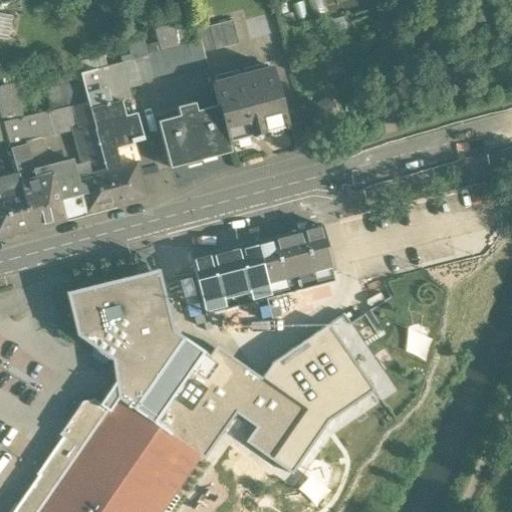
[(162,32),(166,49),(182,45),(178,27),(162,32)]
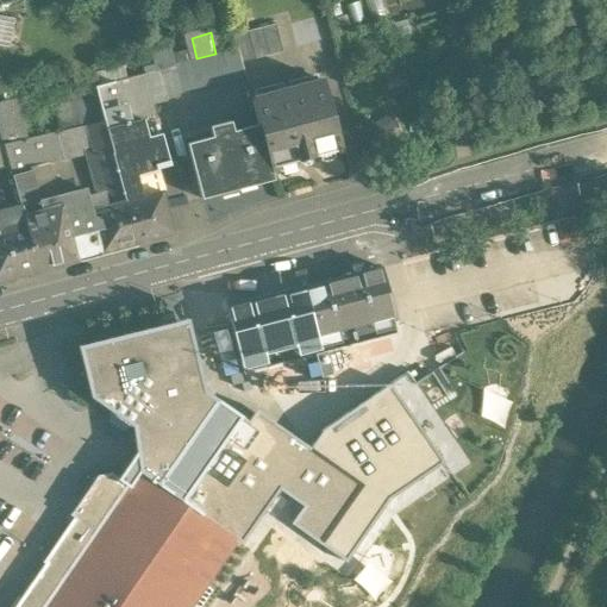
[(175,64),(157,69),(158,70),(166,97),(246,75),(239,48),(216,54),(196,58),(175,64)]
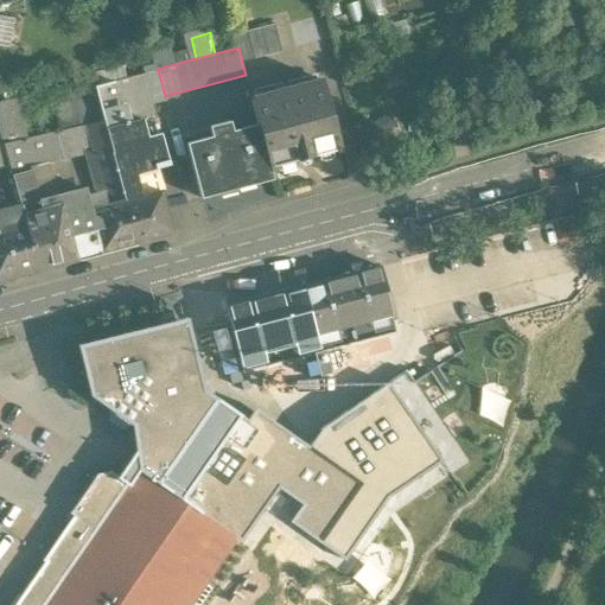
[(153,55),(157,69),(174,64),(171,50),(153,55)]
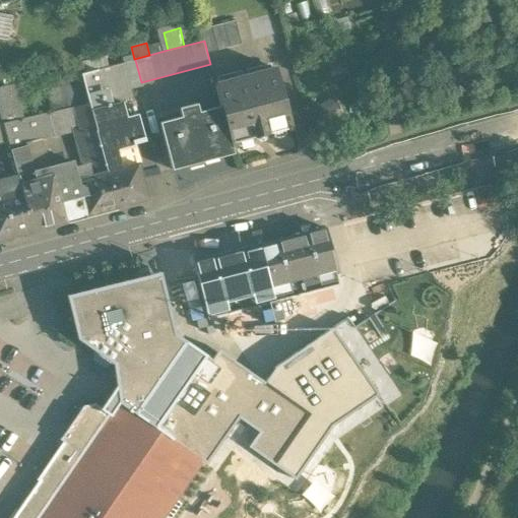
[(135,60),(112,66),(115,75),(127,72),(130,85),(141,82),(135,60)]
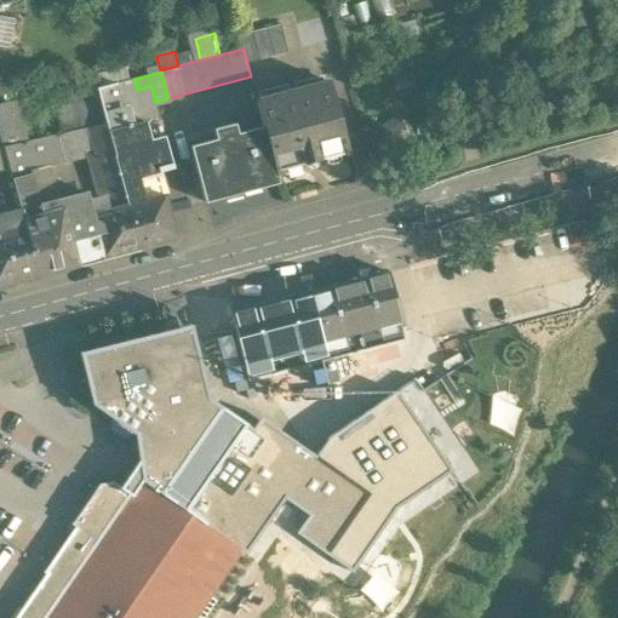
[(133,79),(116,83),(119,95),(137,90),(133,79)]
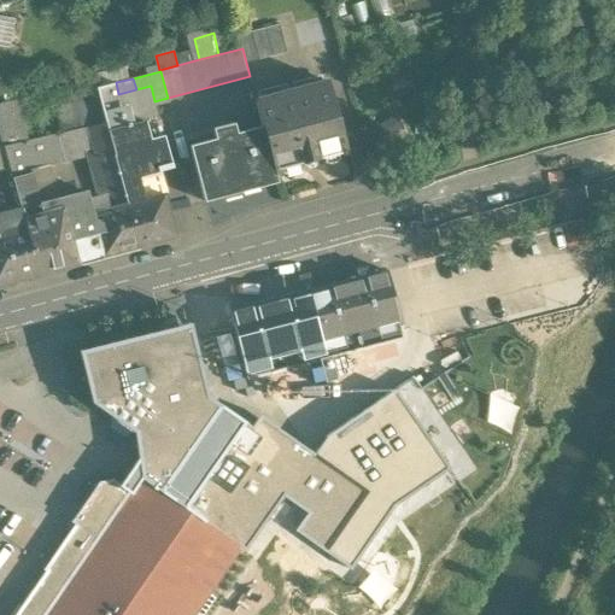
[(116,82),(98,88),(100,99),(118,94),(116,82)]
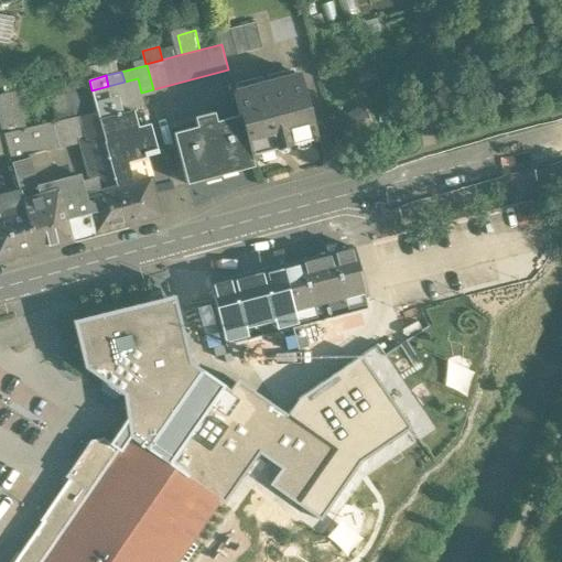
[(300,75),(235,93),(240,115),(251,155),(316,138),(300,75)]
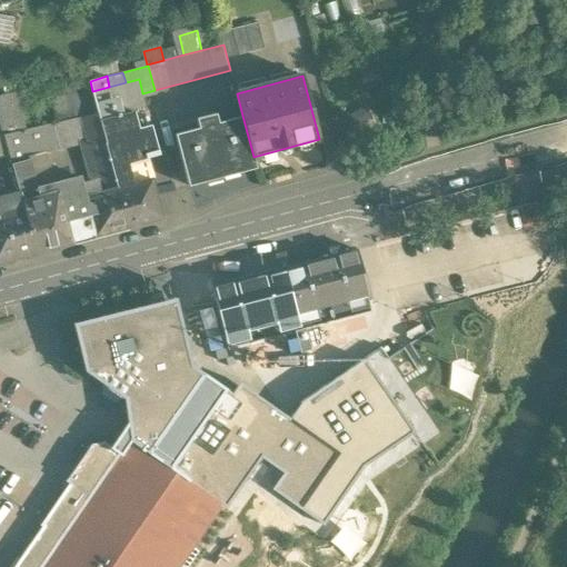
[(394,76),(367,80),(371,107),(398,102),(394,76)]
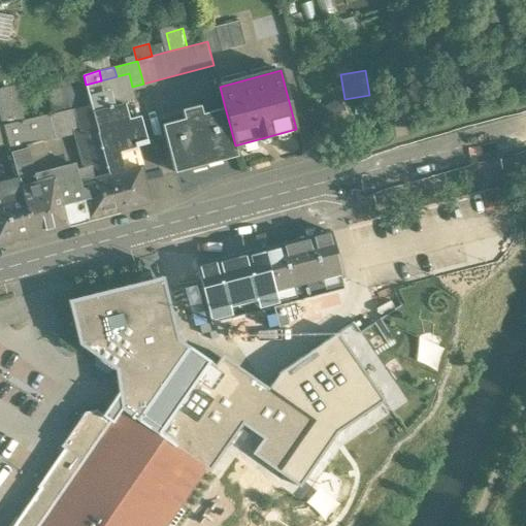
[(101,80),(86,85),(91,103),(109,174),(124,170),(119,150),(135,145),(148,142),(146,141),(132,87),(129,73),(117,76),(101,80)]
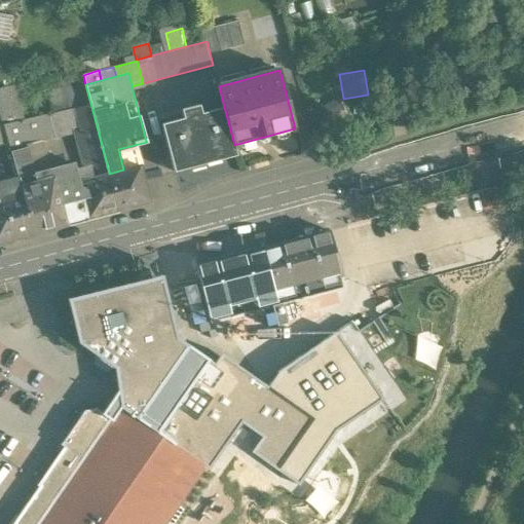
[(83,75),(63,80),(66,95),(67,94),(71,108),(74,107),(90,103),(85,84),(83,75)]
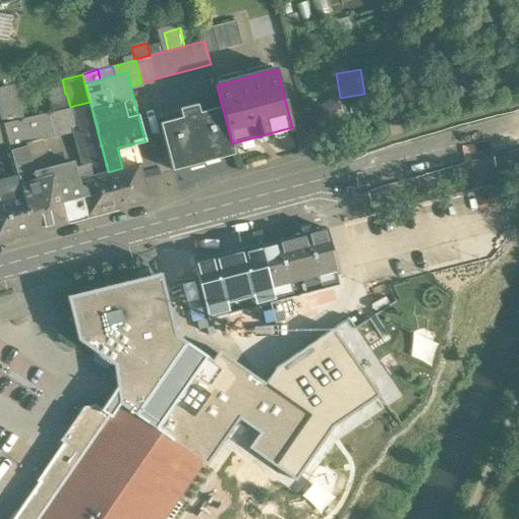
[(15,82),(0,87),(0,104),(5,122),(24,118),(15,82)]
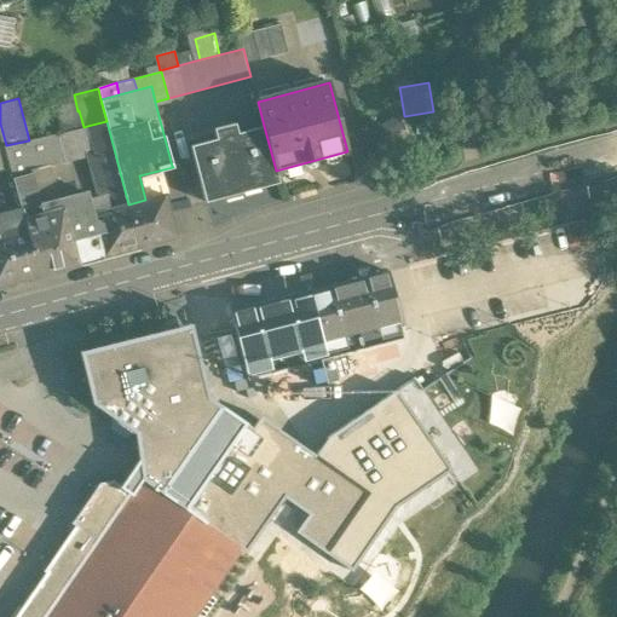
[(128,205),(107,121),(87,126),(94,153),(107,195),(110,209),(128,205)]
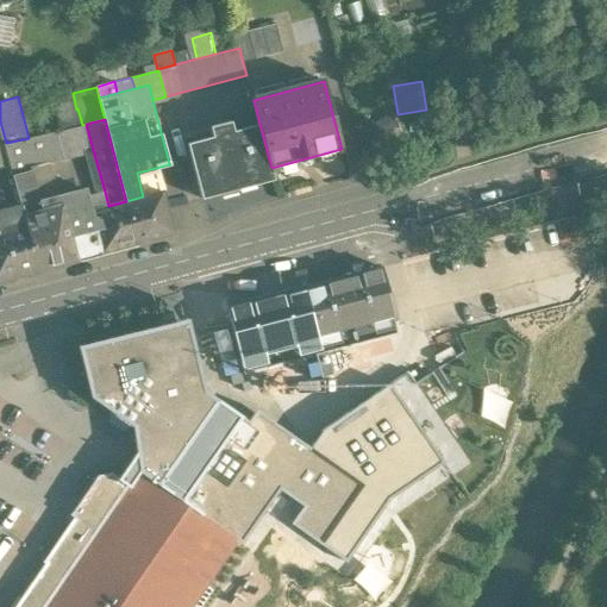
[(230,121),(210,127),(212,137),(187,143),(201,196),(274,177),(271,168),(260,124),(232,131),(230,121)]
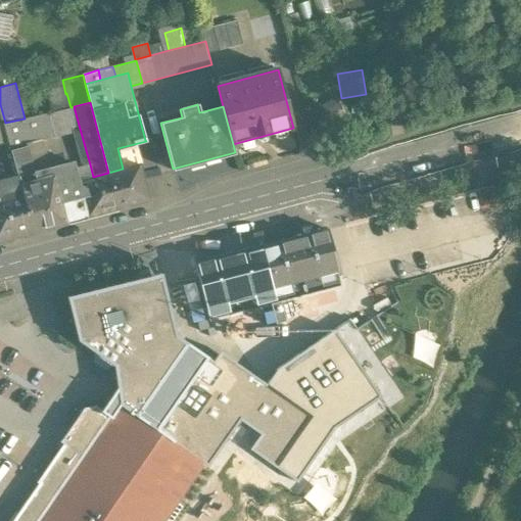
[(70,107),(48,112),(54,136),(80,129),(74,106),(70,107)]
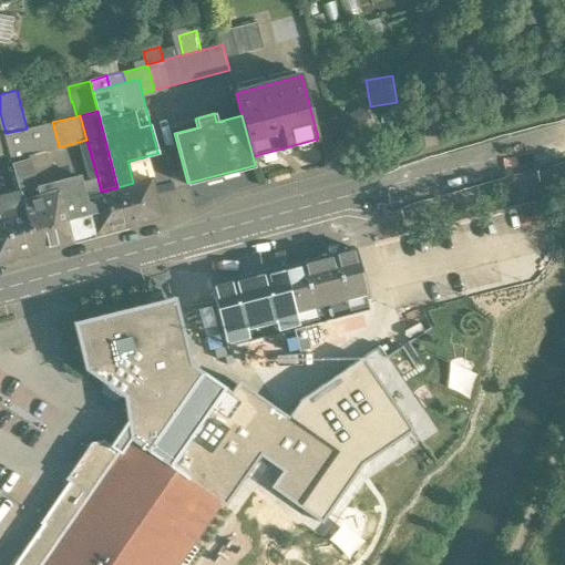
[(27,129),(6,133),(12,163),(30,157),(30,155),(59,147),(52,122),(27,129)]
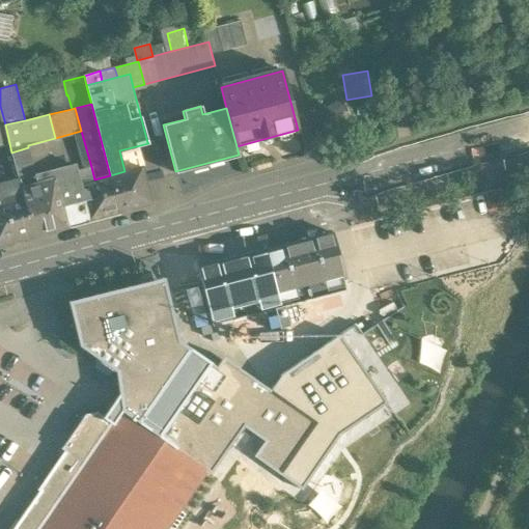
[(55,138),(28,145),(28,147),(35,175),(63,168),(55,138)]
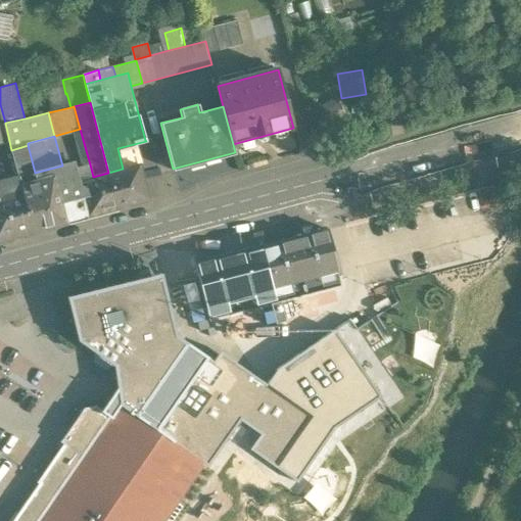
[(146,141),(134,144),(140,164),(142,172),(158,168),(151,139),(145,140),(146,141)]
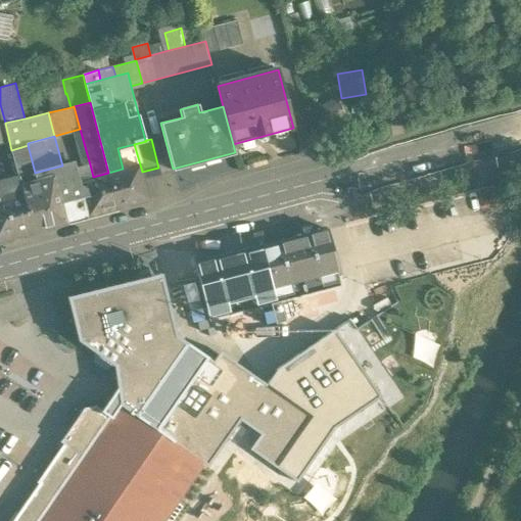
[(134,144),(117,148),(123,169),(140,164),(134,144)]
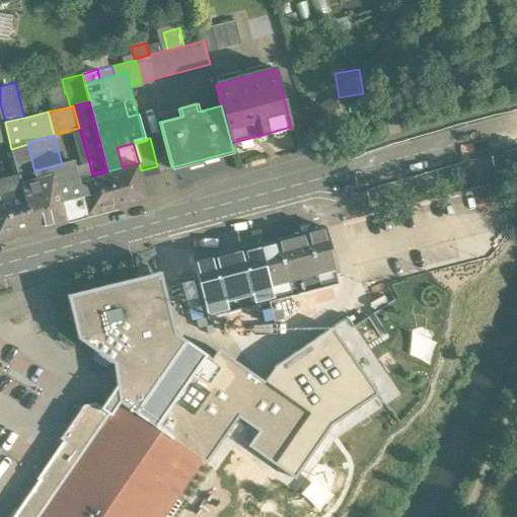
[(62,164),(34,171),(27,144),(11,149),(18,173),(32,228),(65,220),(60,202),(73,198),(64,163),(62,164)]
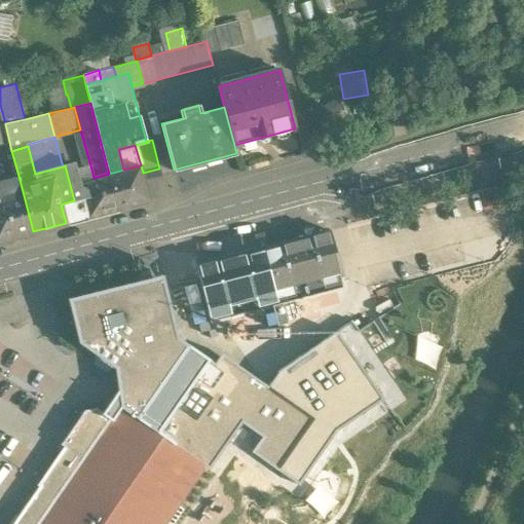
[(76,170),(74,163),(65,165),(74,200),(61,204),(66,223),(88,217),(79,182),(76,170)]
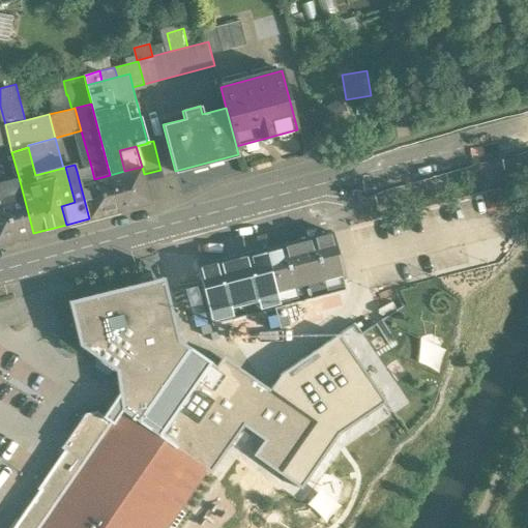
[(91,167),(77,171),(80,183),(94,179),(91,167)]
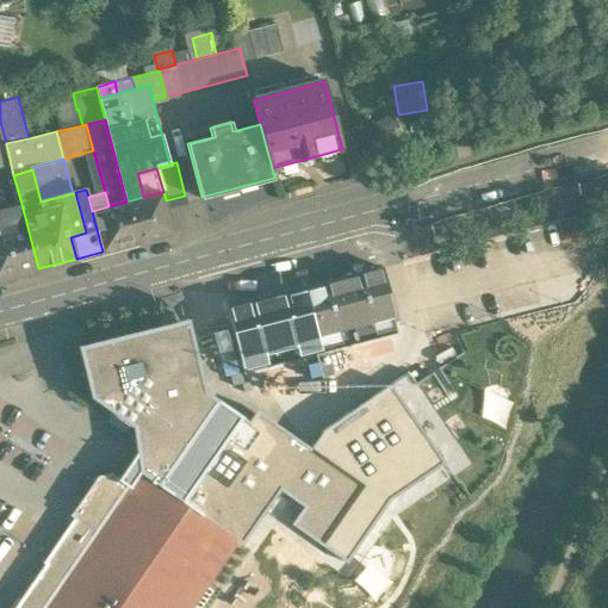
[(143,197),(126,202),(138,242),(174,233),(166,200),(163,192),(143,197)]
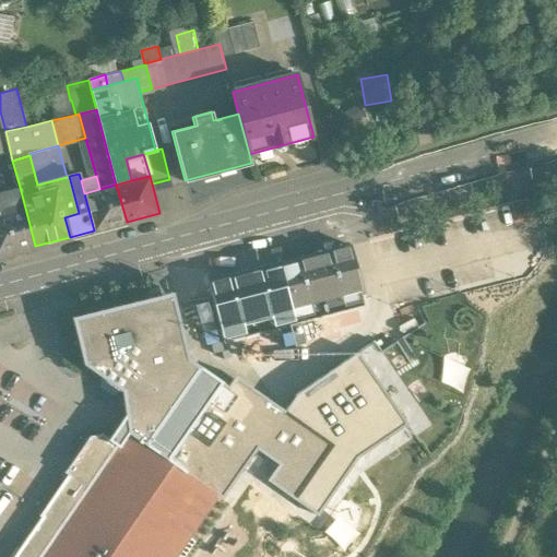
[(99,189),(84,193),(94,230),(127,222),(116,185),(99,189)]
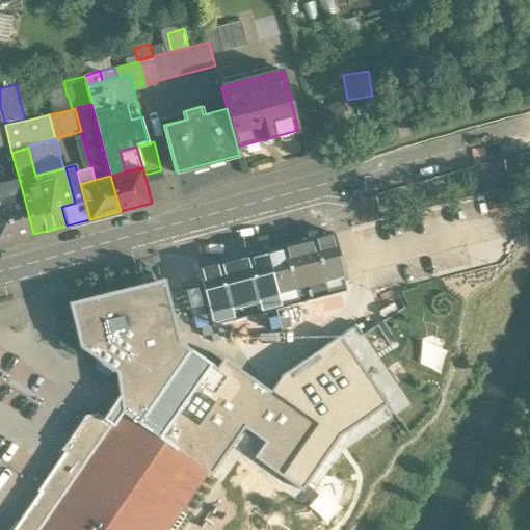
[(0,242),(33,234),(19,178),(0,182),(0,242)]
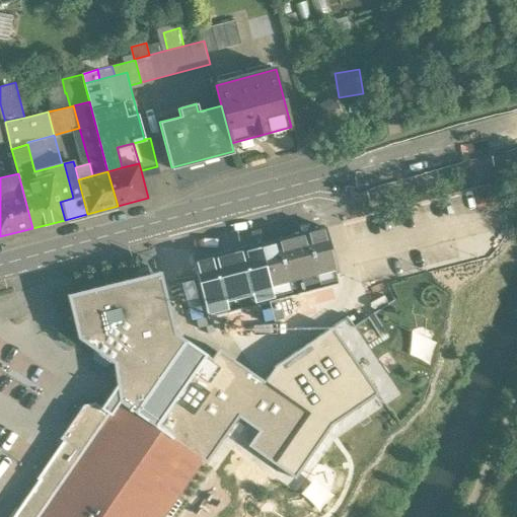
[(305,233),(215,255),(214,254),(195,260),(205,299),(335,267),(324,226),(304,231),(305,233)]
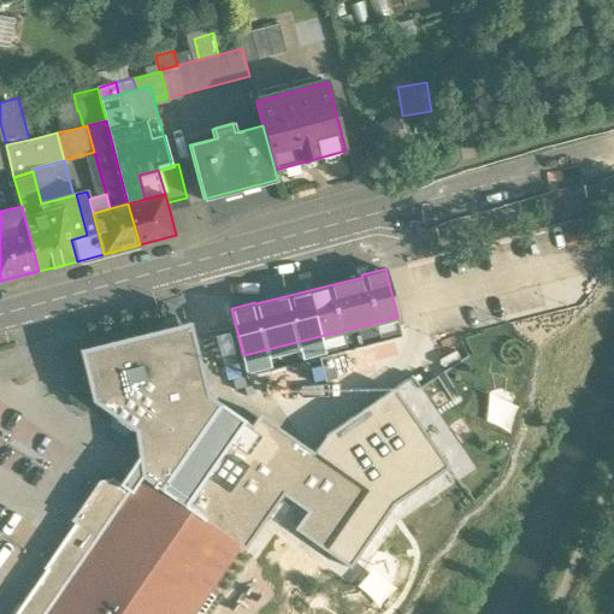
[(175,473),(223,403),(208,395),(192,322),(80,349),(93,400),(111,414),(110,426),(124,435),(135,430),(137,448),(142,476),(161,489),(175,473)]
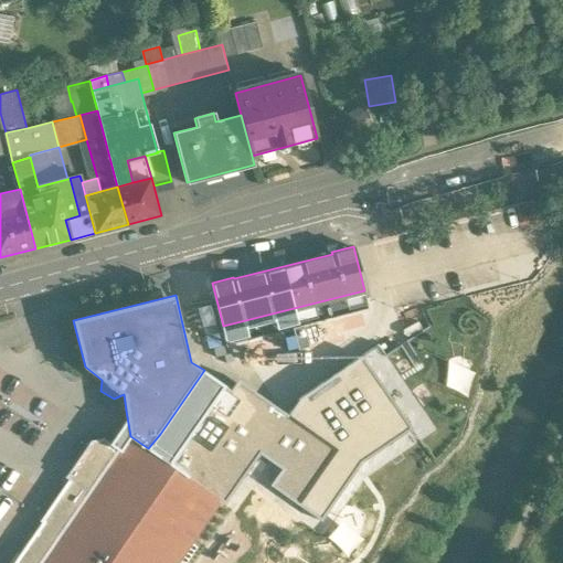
[(362,359),(303,401),(289,415),(238,380),(232,390),(204,370),(160,434),(148,448),(221,499),(226,503),(261,454),(283,469),(272,484),(297,501),(321,519),(354,471),(412,431),(392,401),(362,359)]
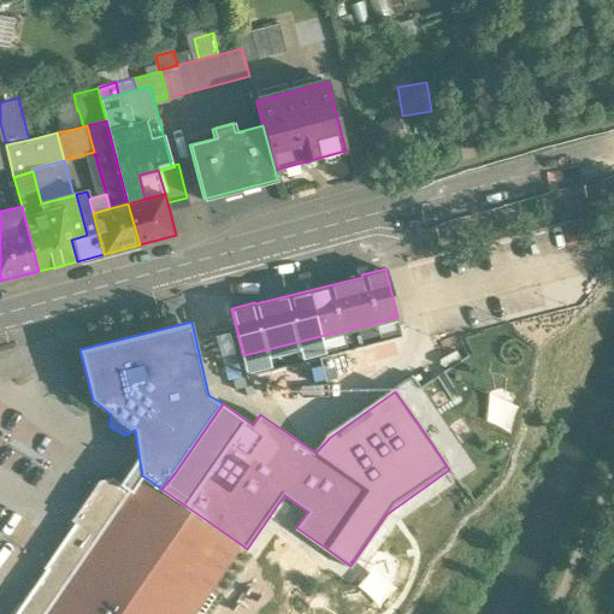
[(161,489),(142,476),(130,489),(43,613),(193,613),(241,544),(161,489)]
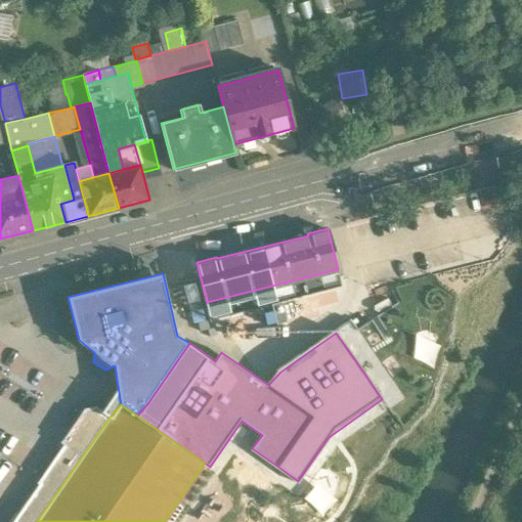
[(12,521),(37,521),(111,416),(96,405),(85,408),(60,442),(64,445),(38,481),(41,483),(12,521)]
